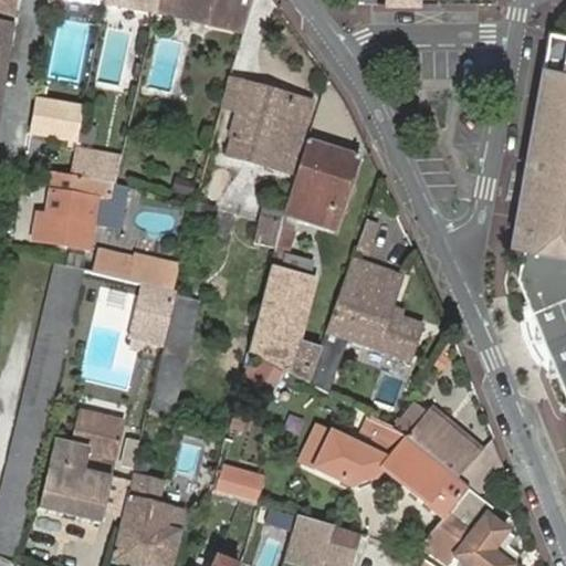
[(0,0),(0,19),(11,21),(13,21),(16,8),(12,4),(13,0),(0,0)]
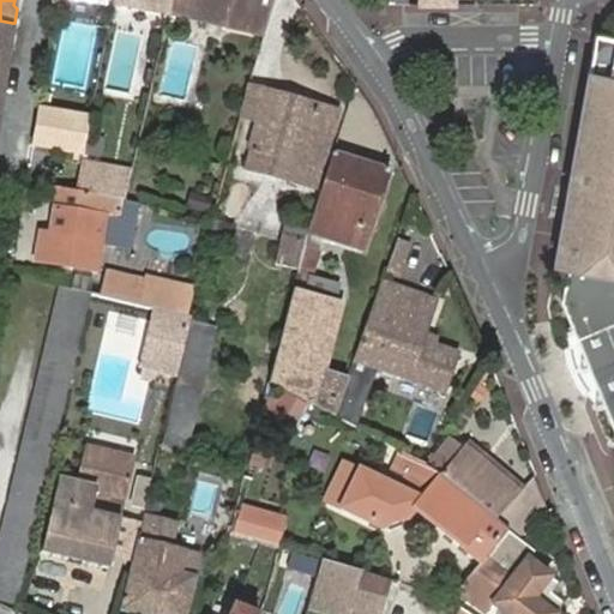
[(114,0),(114,1),(168,13),(170,1),(170,0),(114,0)]
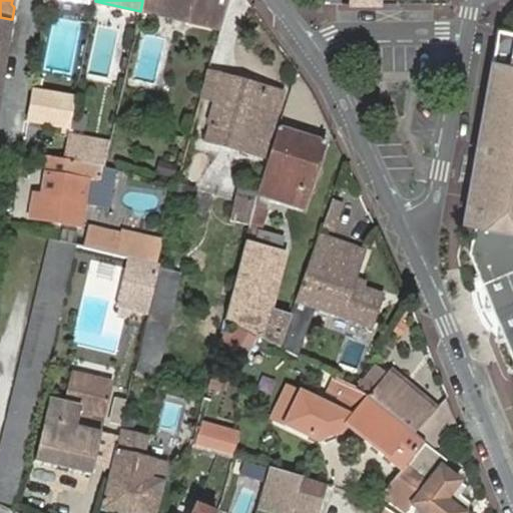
[(220,27),(227,0),(142,0),(142,1),(140,11),(220,27)]
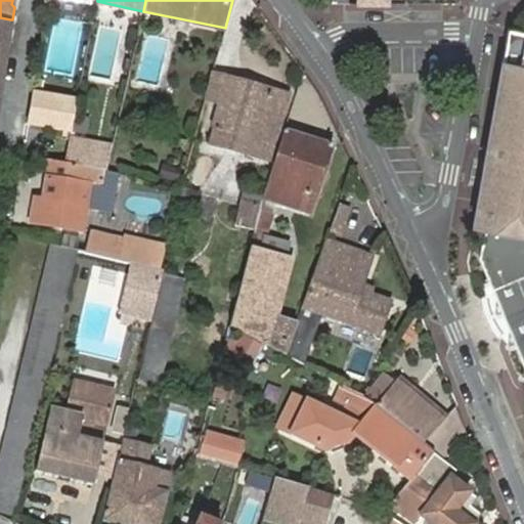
[(0,90),(10,19),(0,17),(0,90)]
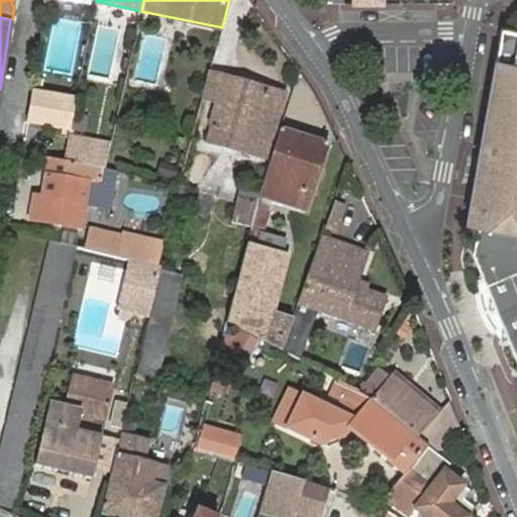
[(516,29),(505,27),(471,219),(483,221),(478,256),(516,354),(516,29)]
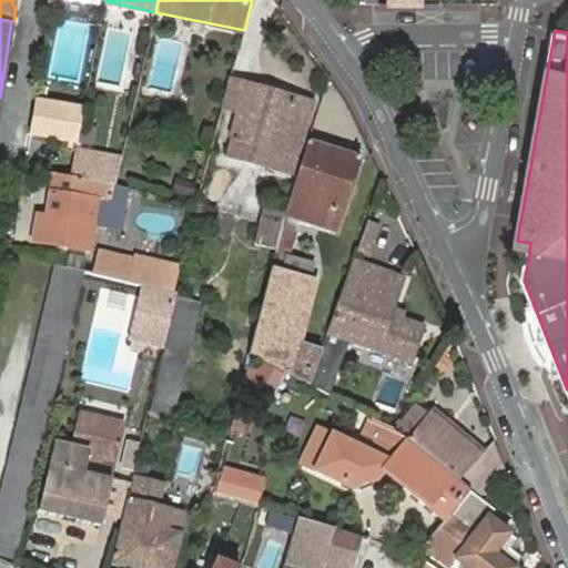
[(230,77),(222,104),(234,108),(226,134),(233,137),(229,152),(293,172),(313,103),(230,77)]
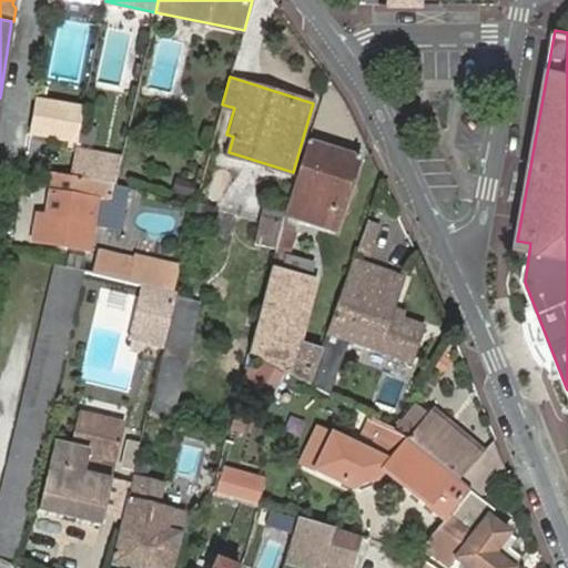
[(36,97),(29,130),(77,142),(78,138),(84,107),(36,97)]
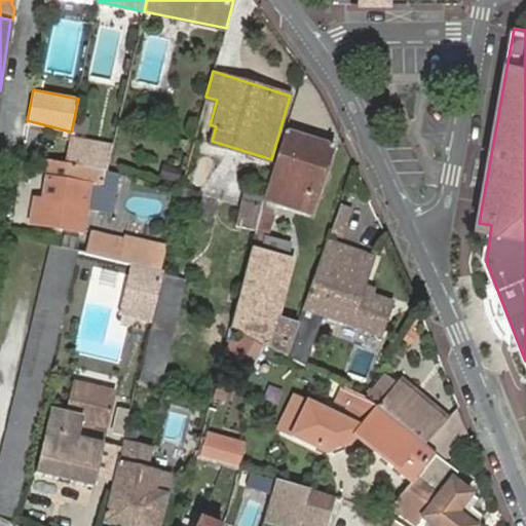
[(334,144),(287,127),(263,195),(262,196),(311,212),(334,144)]
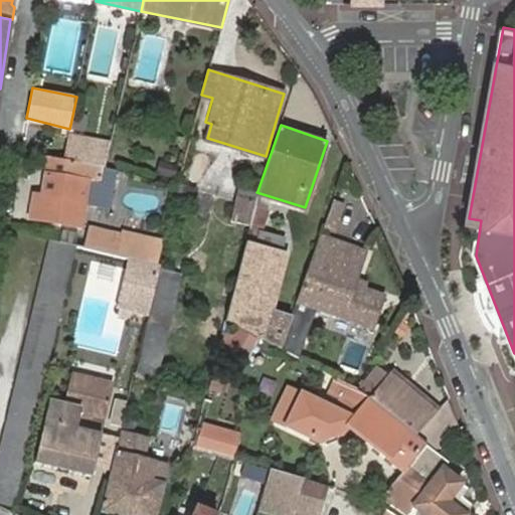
[(109,141),(68,132),(68,135),(67,137),(108,146),(109,141)]
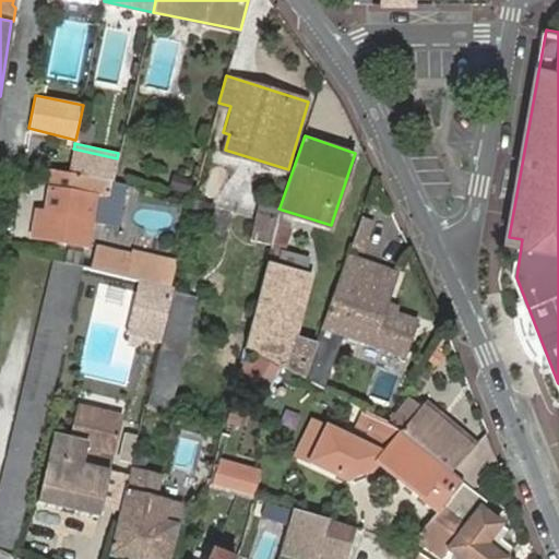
[(69,171),(113,179),(117,158),(73,149),(69,171)]
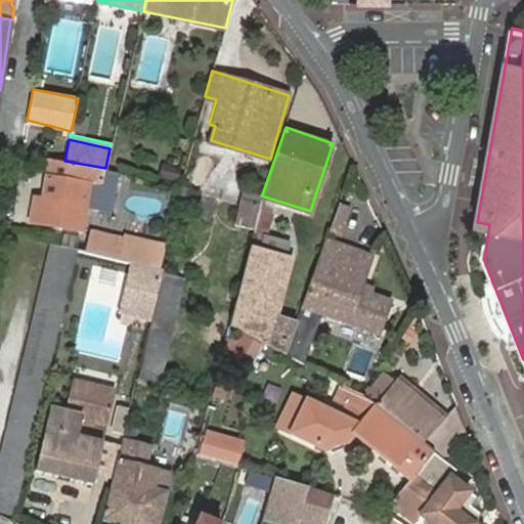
[(102,186),(105,168),(64,161),(49,158),(43,198),(35,195),(31,220),(81,229),(88,183),(102,186)]
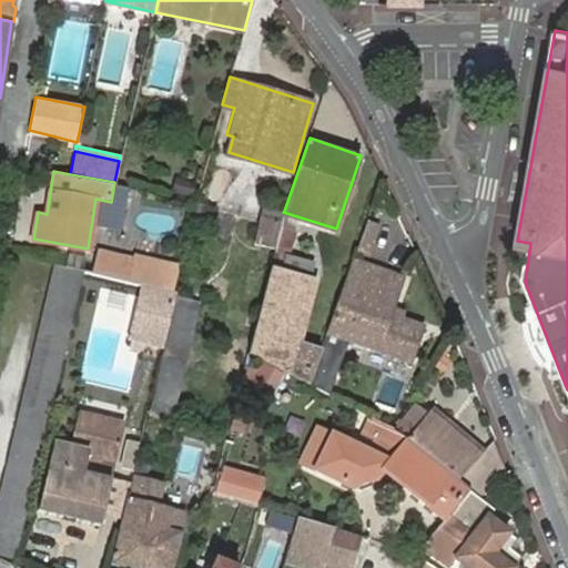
[(283,212),(284,211),(262,204),(251,240),(273,246),(274,243),(279,226),(283,212)]
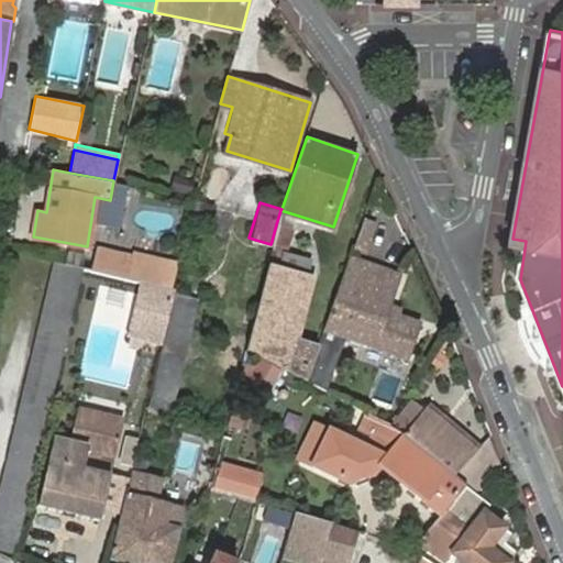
[(376,222),(364,218),(363,221),(364,221),(363,227),(361,225),(354,245),(366,250),(376,222)]
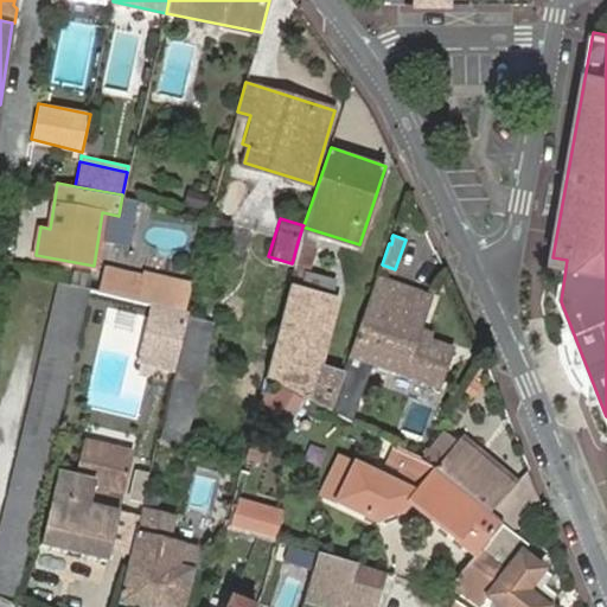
[(313,247),(298,242),(293,260),(307,264),(313,247)]
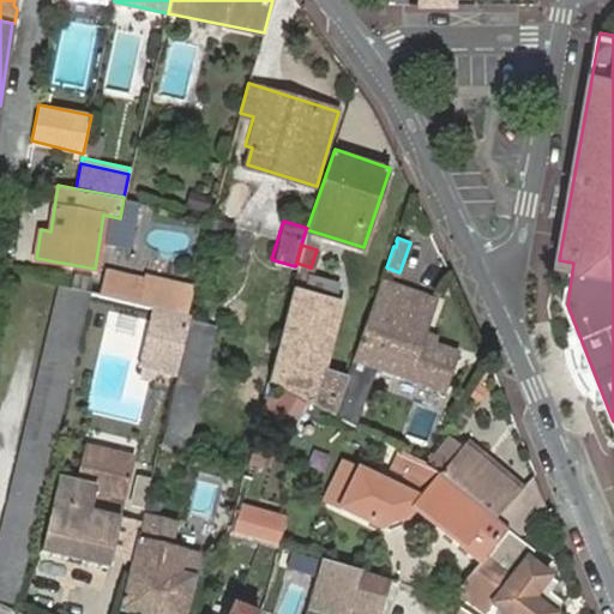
[(296,263),(295,266),(263,379),(313,402),(319,368),(338,304),(302,293),(311,268),(296,263)]
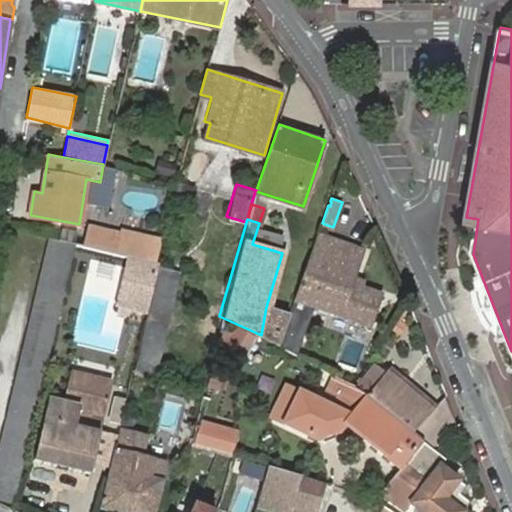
[(364,253),(318,233),(295,298),(289,314),(279,343),(301,353),(316,306),(317,306),(371,325),(383,295),(352,283),(364,253)]
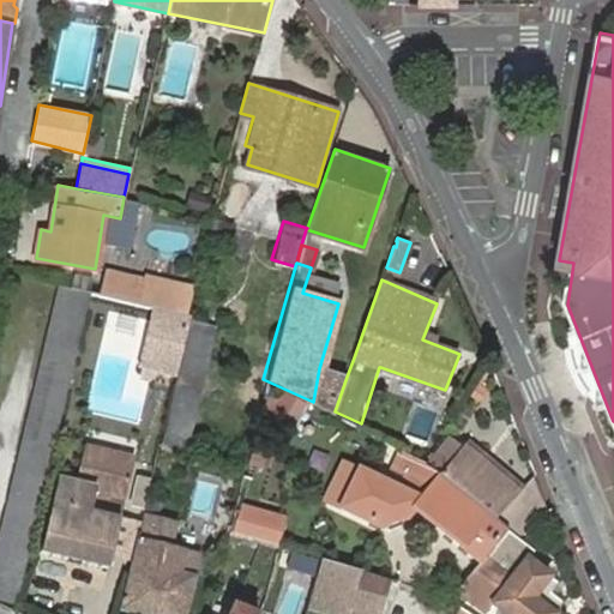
[(0,537),(0,597),(18,602),(77,349),(90,294),(59,286),(0,537)]
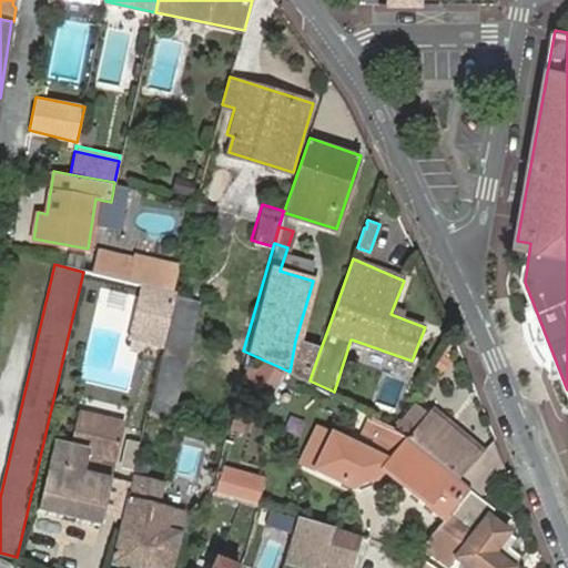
[(175,285),(178,273),(148,265),(143,282),(144,282),(175,290),(175,288),(175,285)]
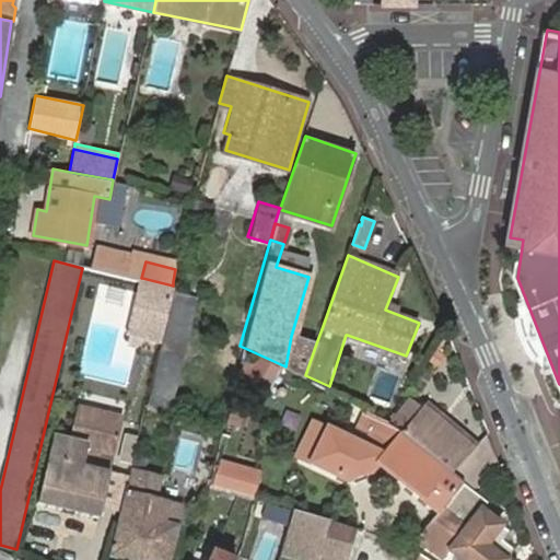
[(163,340),(175,289),(176,284),(173,284),(173,286),(142,278),(129,333),(161,340),(163,340)]
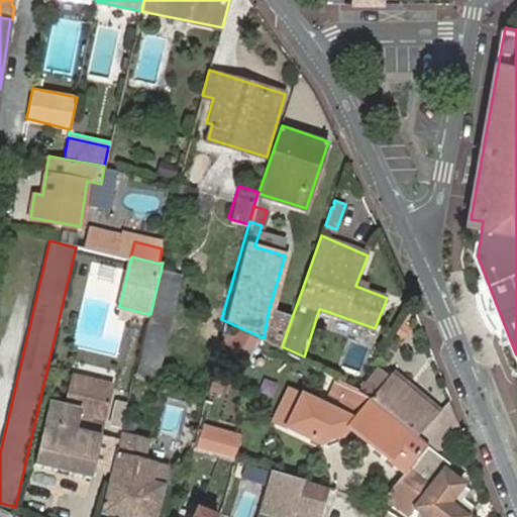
[(135,378),(154,384),(184,272),(162,267),(150,314),(135,378)]
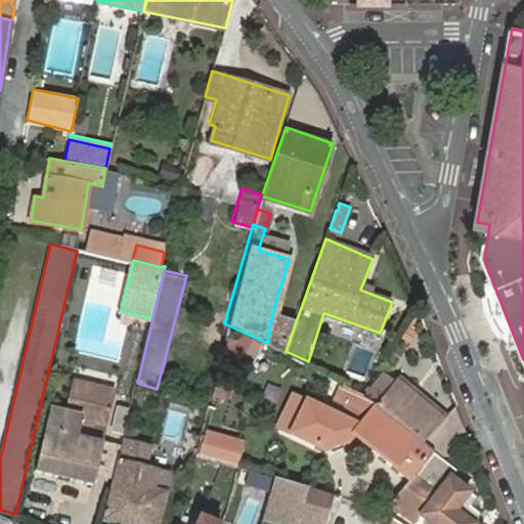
[(272,314),(267,343),(286,351),(296,321),(272,314)]
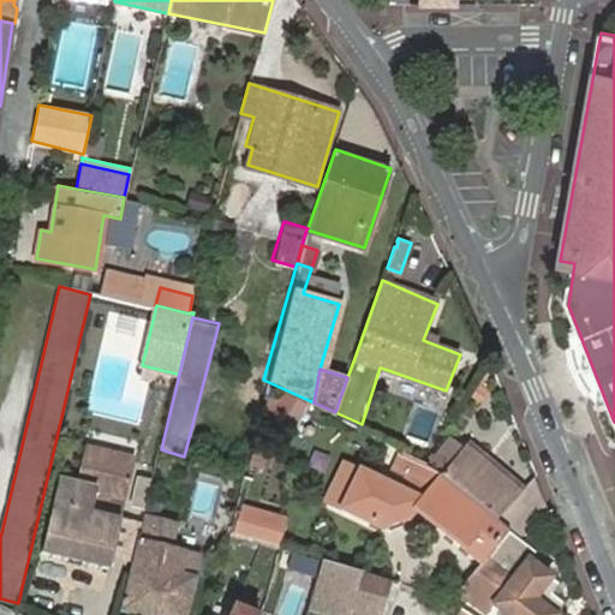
[(465,443),(441,475),(497,520),(523,490),(465,443)]
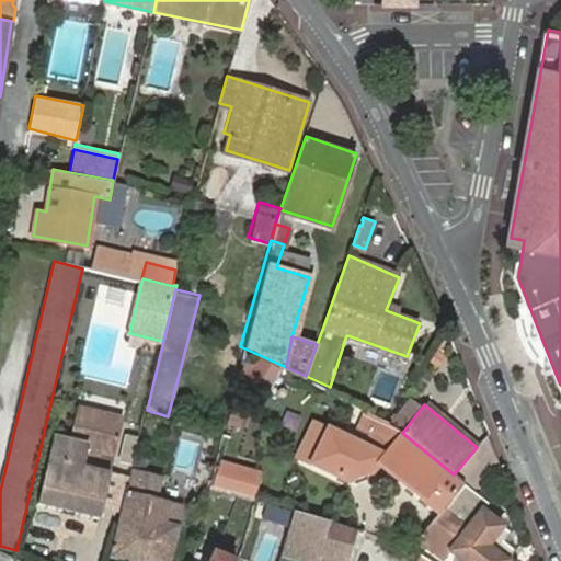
[(99,516),(114,455),(124,418),(76,408),(68,442),(52,438),(37,503),(99,516)]
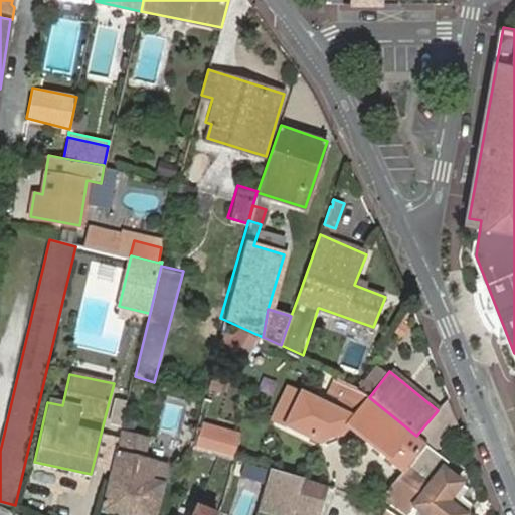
[(369,397),(359,388),(345,380),(337,391),(347,398),(339,407),(329,403),(303,390),(287,422),(321,439),(326,433),(335,428),(341,434),(348,423),(404,469),(406,466),(425,443),(416,436),(369,397)]
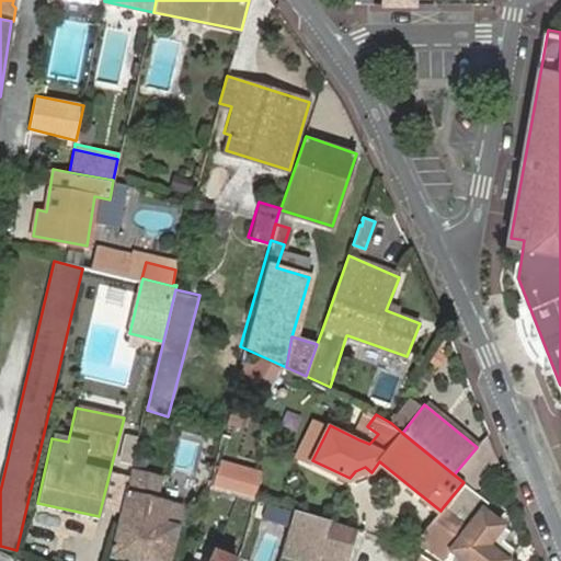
[(298,453),(312,460),(330,425),(316,419),(298,453)]
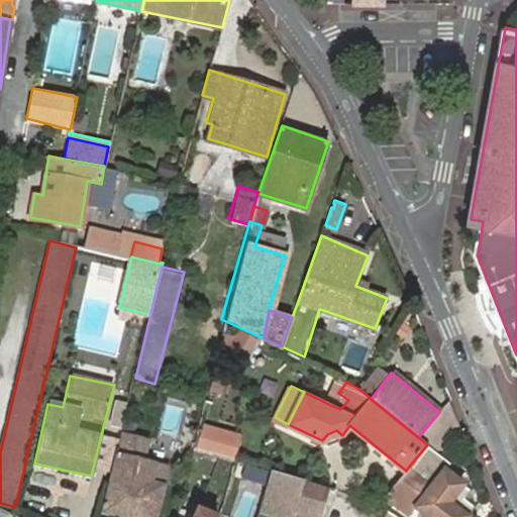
[(338,393),(330,405),(340,409),(348,400),(338,393)]
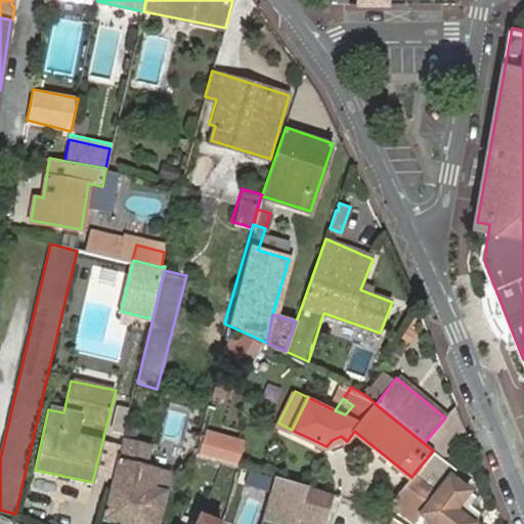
[(467,431),(456,404),(445,418),(424,443),(433,450),(440,456),(467,431)]
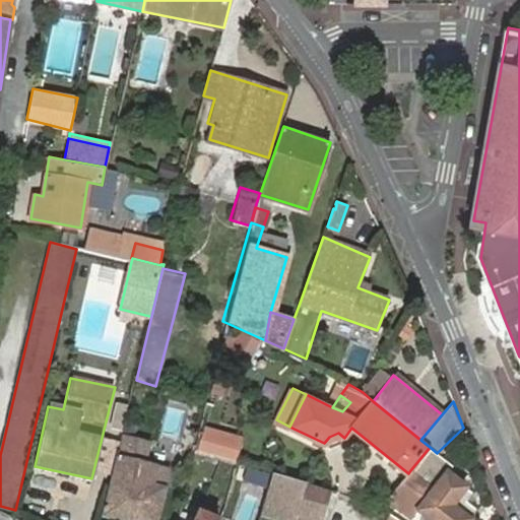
[(329,437),(324,443),(331,447),(341,444),(344,438),(338,433),(329,437)]
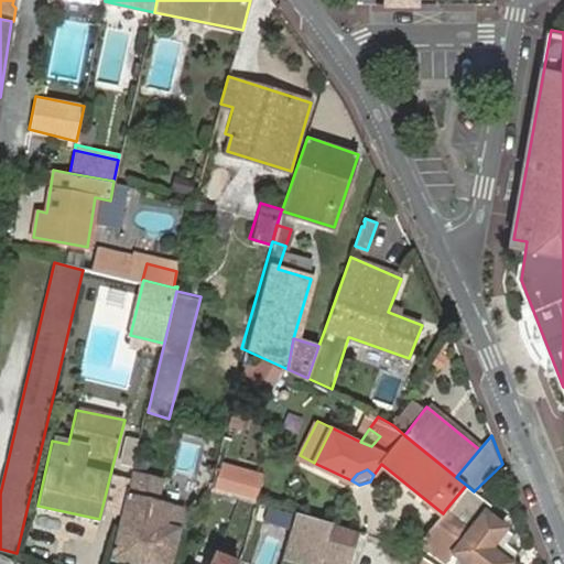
[(165,479),(134,470),(130,490),(111,557),(133,563),(174,563),(185,532),(182,531),(187,506),(162,499),(165,479)]
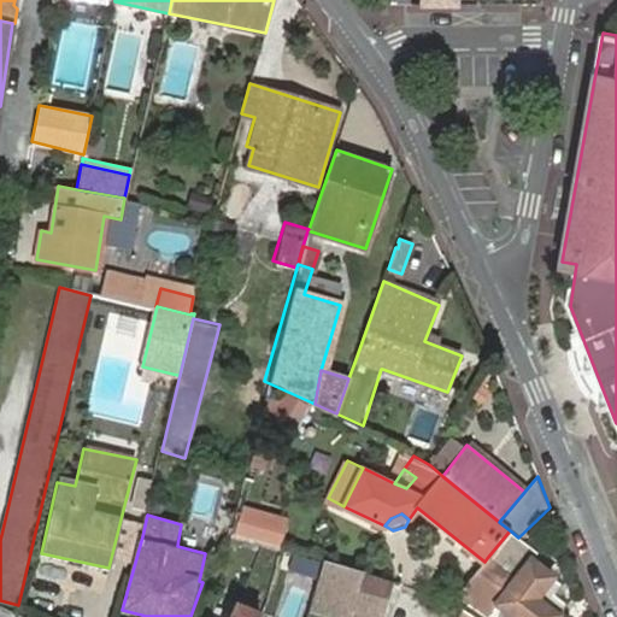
[(245,517),(240,540),(283,550),(287,551),(293,527),(245,517)]
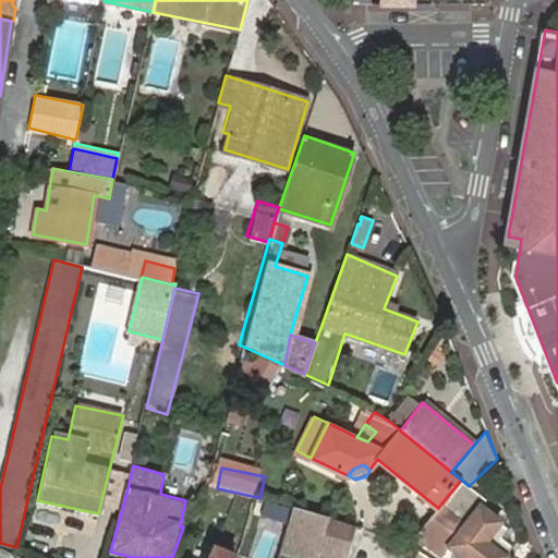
[(440,505),(438,508),(429,519),(415,535),(425,543),(440,553),(449,543),(466,557),(500,557),(487,546),(493,541),(487,535),(498,523),(478,506),(470,517),(468,514),(464,518),(468,521),(464,524),(440,505)]
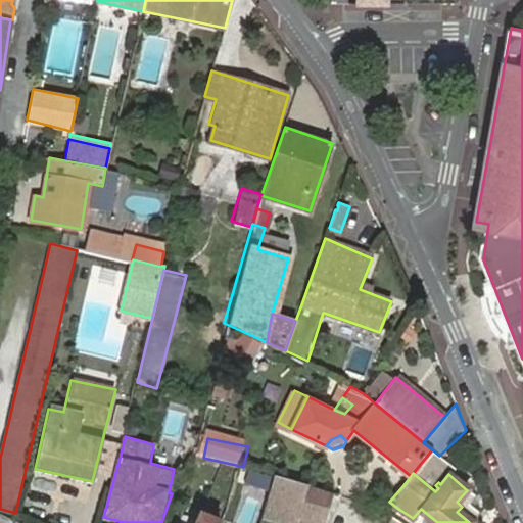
[(325,522),(334,494),(307,486),(274,475),(263,519),(271,522),(275,522),(325,522)]
